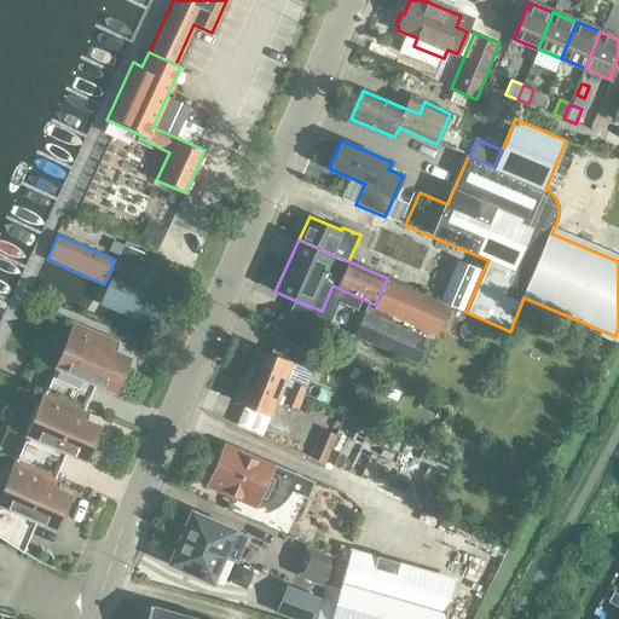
[(466,312),(482,272),(457,261),(440,301),(466,312)]
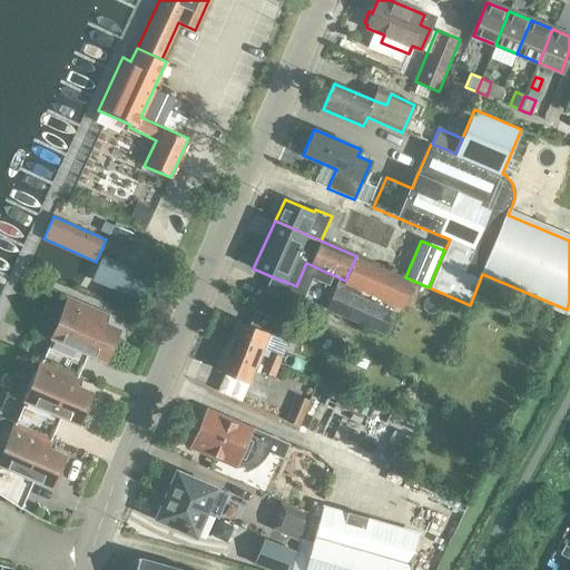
[(157,279),(104,256),(94,279),(147,303),(157,279)]
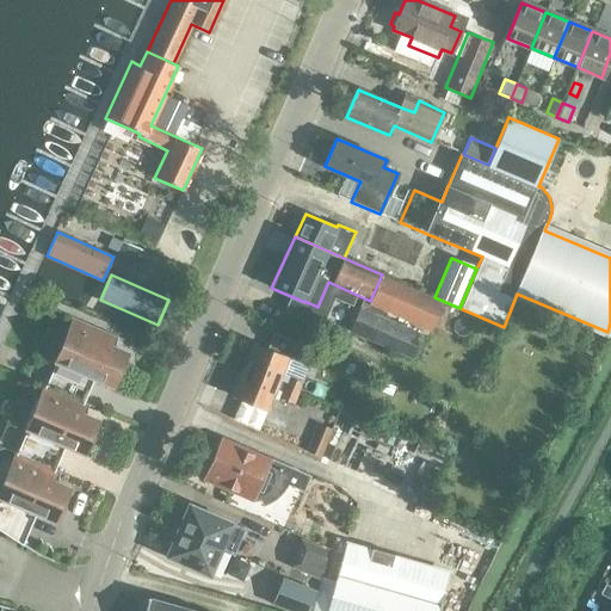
[(382,275),(370,301),(369,304),(431,332),(432,328),(443,303),(444,302),(382,275)]
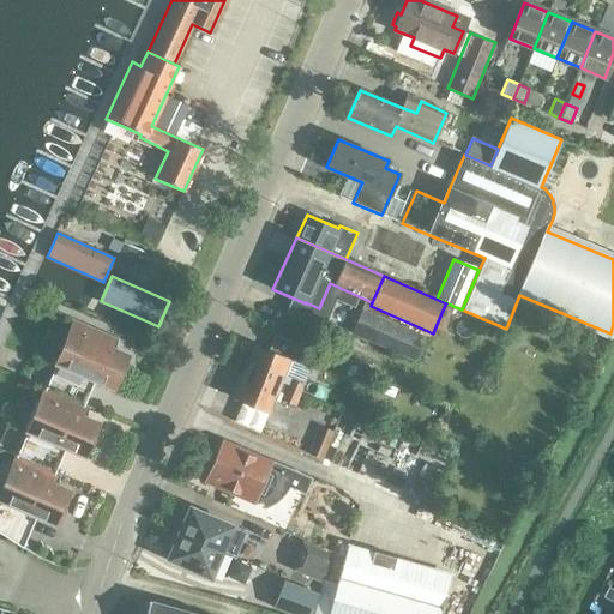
[(459,311),(445,305),(434,330),(455,339),(456,338),(476,348),(487,324),(459,311)]
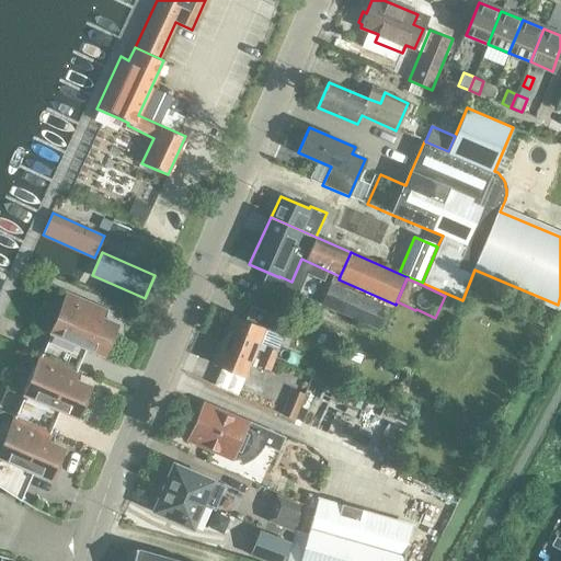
[(387,306),(330,281),(320,305),(377,330),(387,306)]
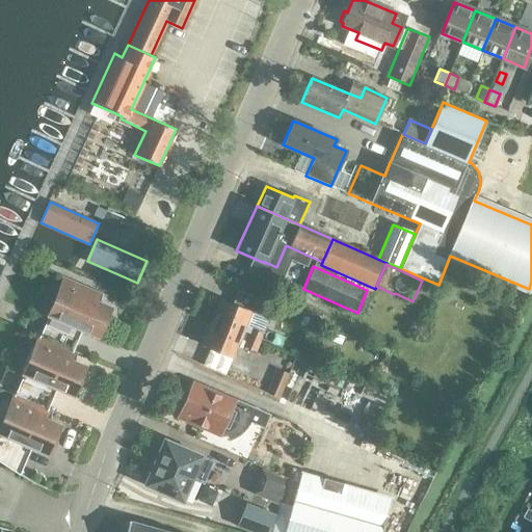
[(64,276),(40,336),(73,349),(81,328),(97,335),(109,307),(94,300),(97,292),(112,298),(113,297),(64,276)]
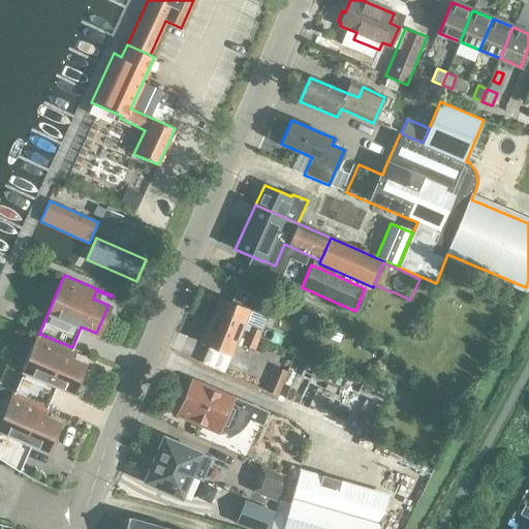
[(220,298),(211,320),(258,341),(262,331),(261,331),(273,304),(237,288),(230,302),(220,298)]
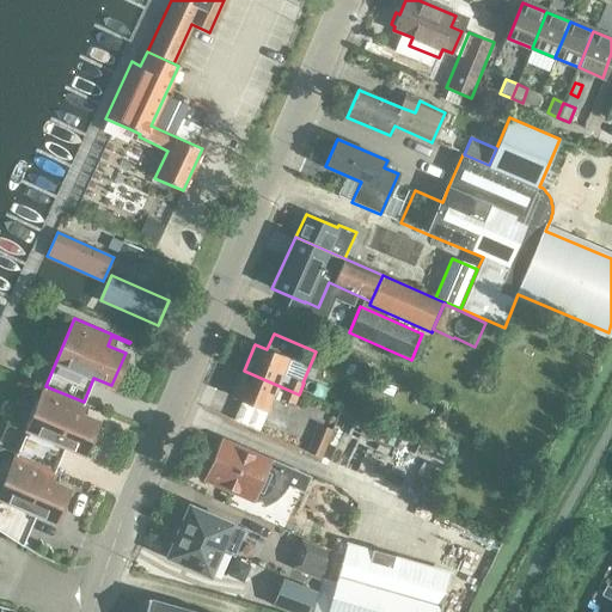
[(299,395),(244,371),(233,397),(269,411),(277,391),(281,393),(279,398),(294,404),(299,395)]
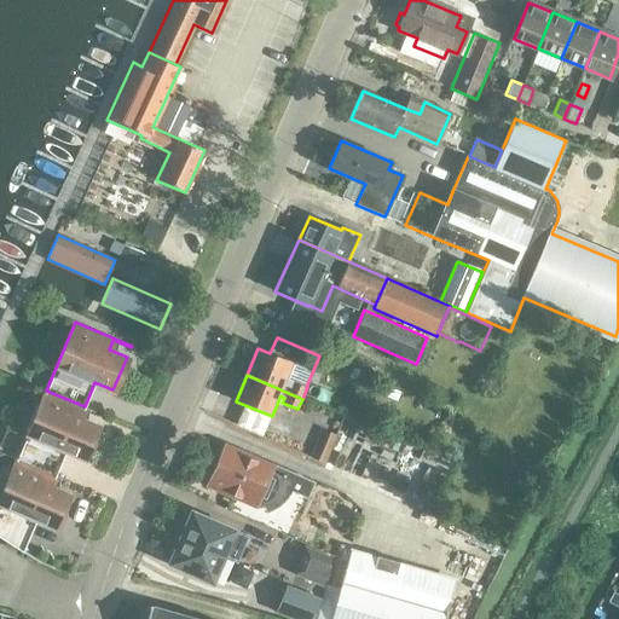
[(46,391),(17,460),(55,475),(65,451),(84,458),(98,426),(80,418),(84,408),(102,416),(102,415),(85,406),(46,391)]
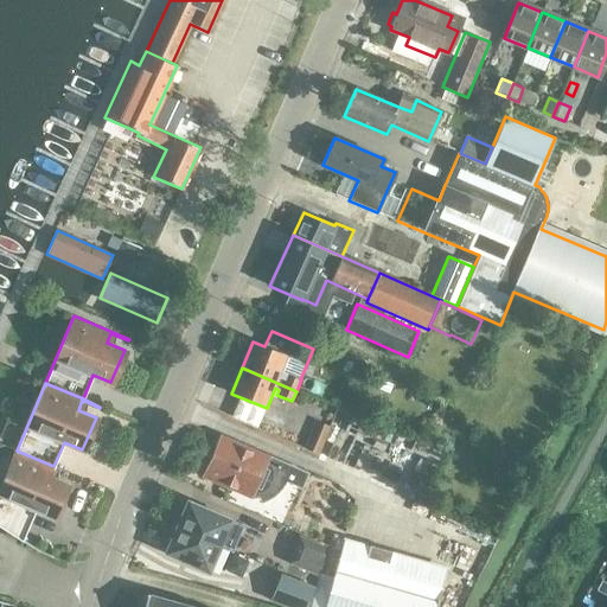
[(328,429),(314,423),(305,448),(318,454),(328,429)]
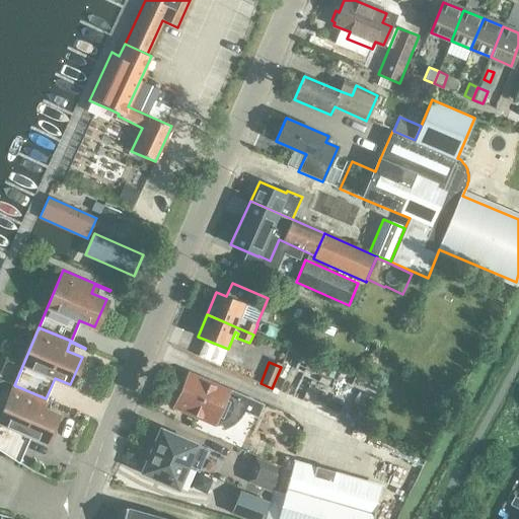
[(227,390),(190,374),(175,406),(213,423),(214,423),(215,426),(216,425),(222,423),(224,429),(225,428),(229,426),(232,424),(233,425),(234,424),(233,423),(236,421),(239,418),(240,417),(241,414),(243,411),(244,411),(244,410),(247,401),(261,406),(227,391),(227,390)]
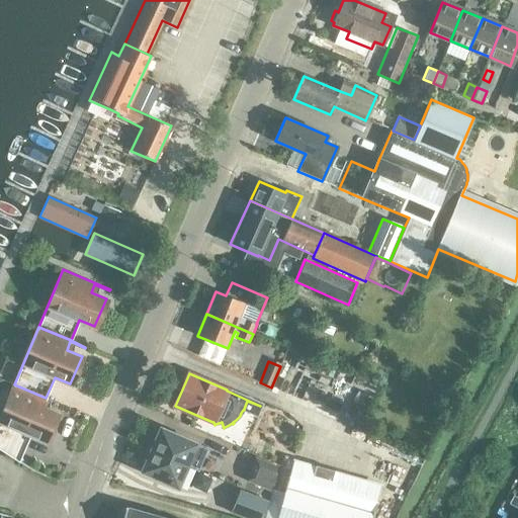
[(61,404),(46,398),(14,384),(0,417),(0,449),(32,470),(33,469),(19,460),(30,435),(46,441),(57,414),(41,408),(46,399),(61,406),(61,404)]
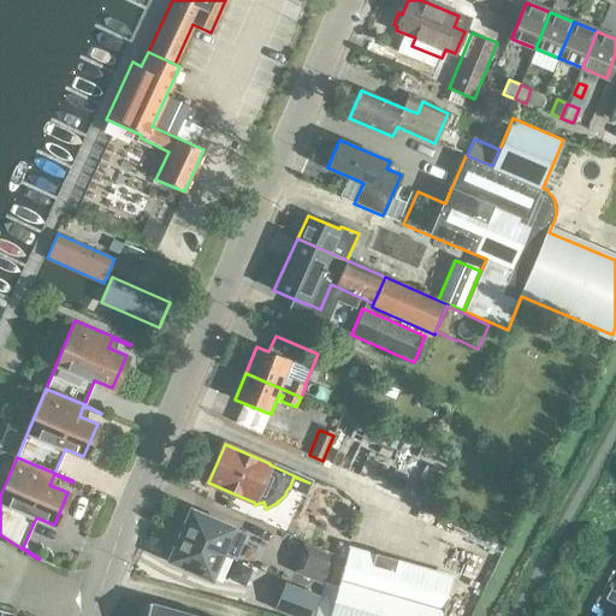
[(178,535),(223,555),(235,560),(247,533),(190,508),(178,535)]
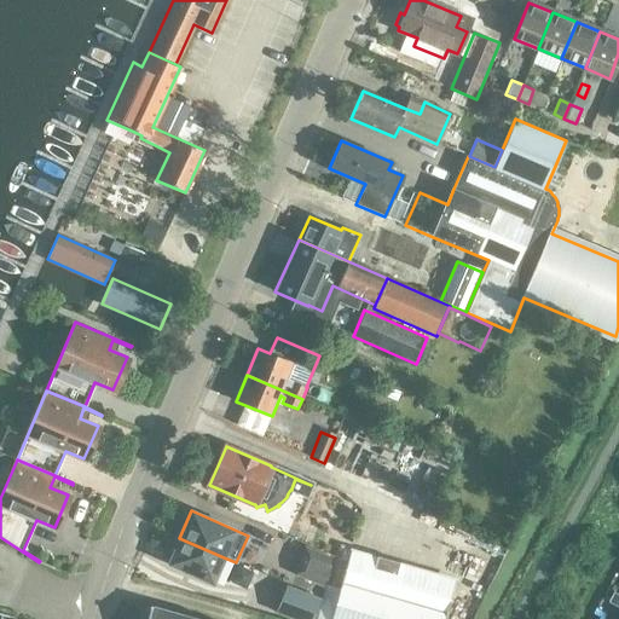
[(213,583),(224,557),(179,538),(168,563),(213,583)]
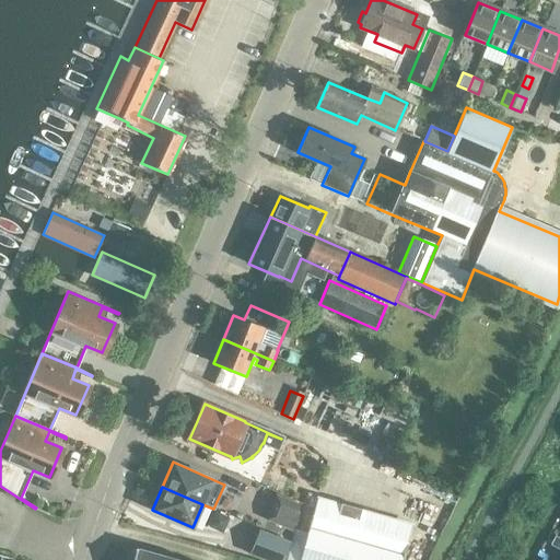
[(266,520),(293,529),(301,504),(276,494),(266,520)]
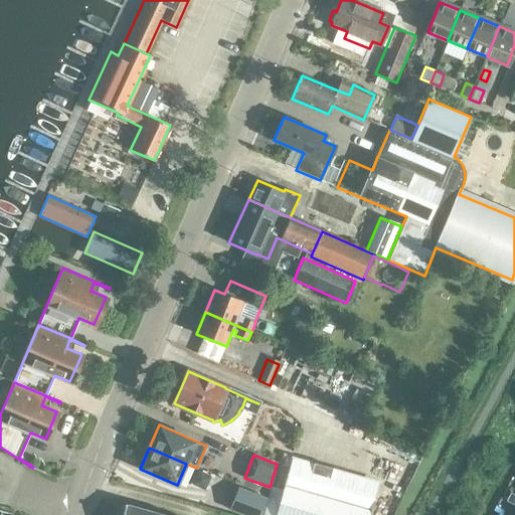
[(275,514),(369,514),(377,486),(294,463),(295,459),(294,457),(286,455),(283,456),(281,463),(283,466),(289,468),(288,472),(275,514)]
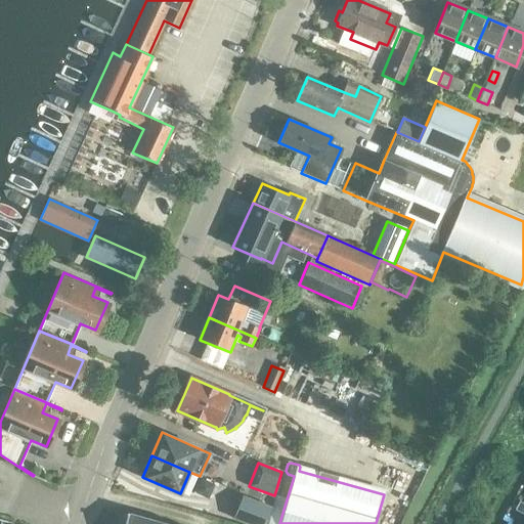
[(245,496),(235,519),(249,523),(264,523),(271,507),(245,496)]
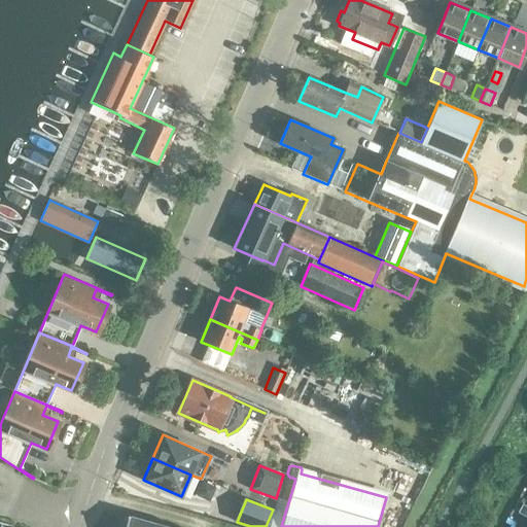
[(526,505),(522,503),(517,512),(526,517),(526,505)]
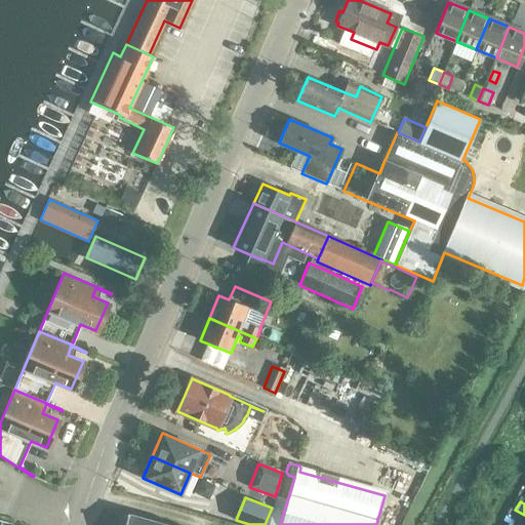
[(167,524),(130,515),(126,524),(167,524)]
